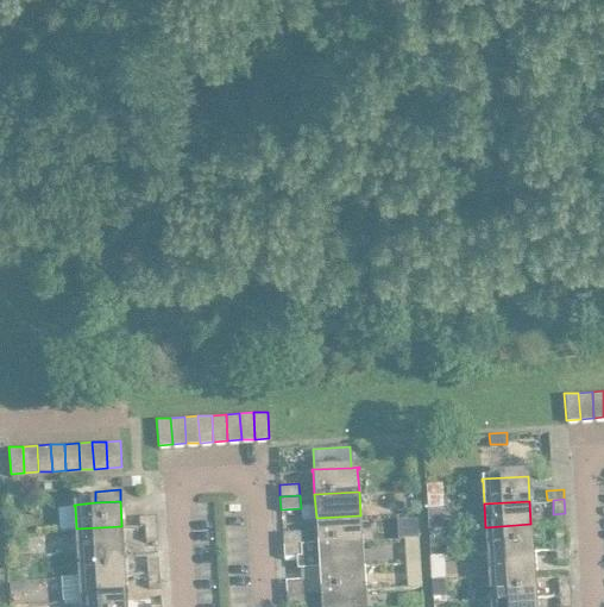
[(441,507),(427,508),(428,527),(442,526),(441,507)]
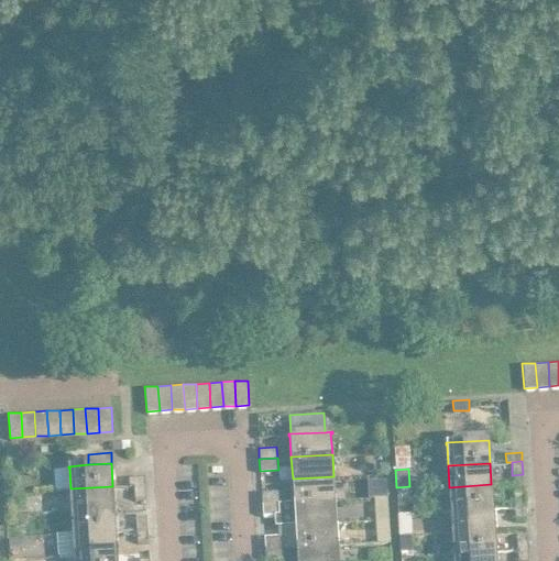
[(129,485),(133,485),(144,484),(144,475),(128,476),(129,485)]
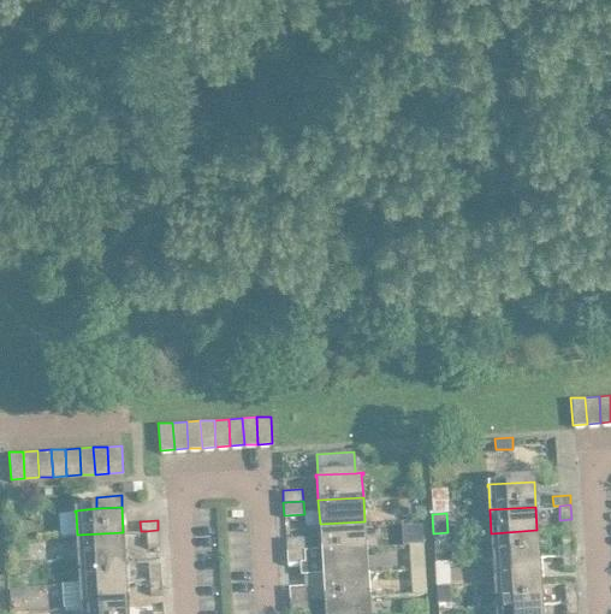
[(320,524),(321,548),(366,545),(365,521),(320,524)]
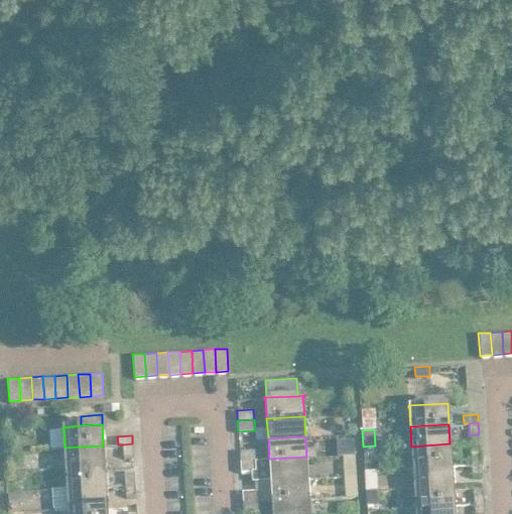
[(354,438),(337,439),(338,456),(343,455),(347,455),(355,455),(354,438)]
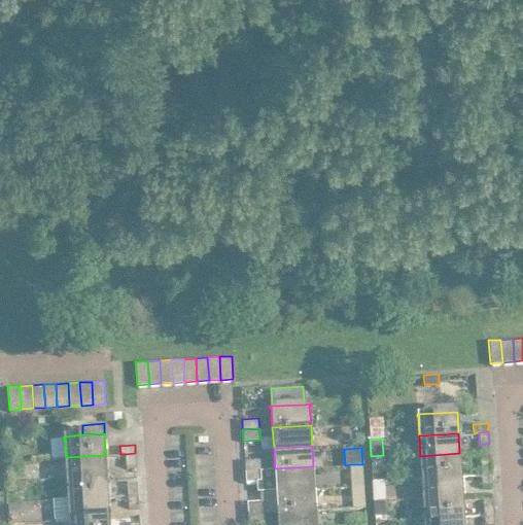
[(125,454),(126,466),(136,465),(135,453),(125,454)]
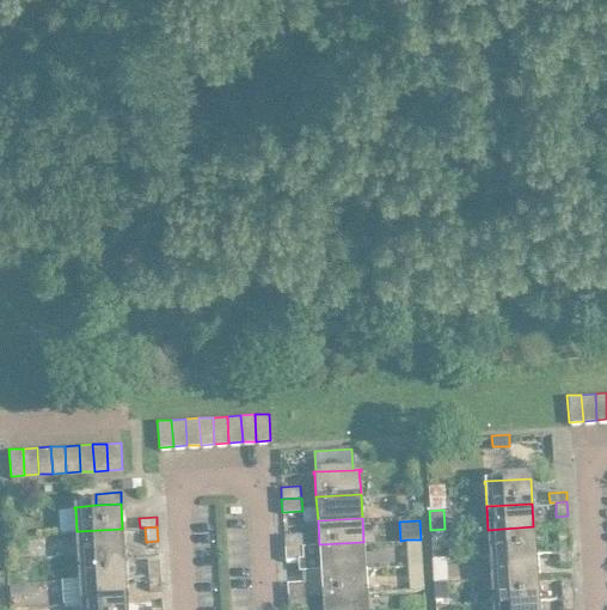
[(488,530),(489,553),(535,550),(533,526),(488,530)]
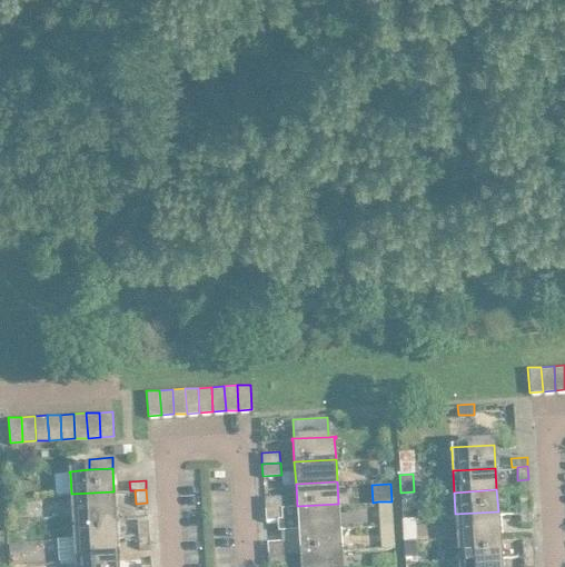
[(71,494),(72,516),(115,513),(114,491),(71,494)]
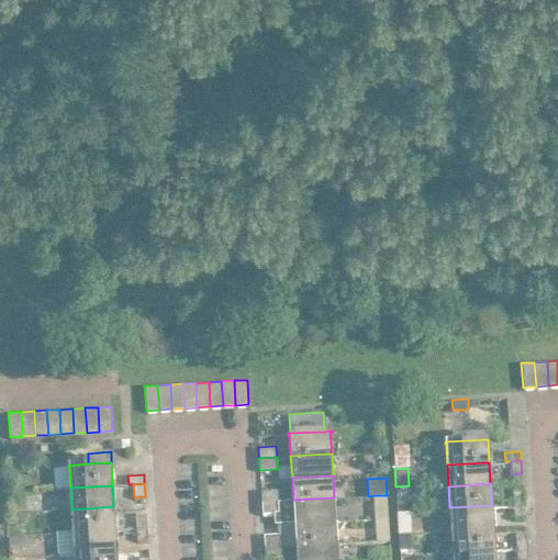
[(260,491),(261,502),(279,501),(279,490),(260,491)]
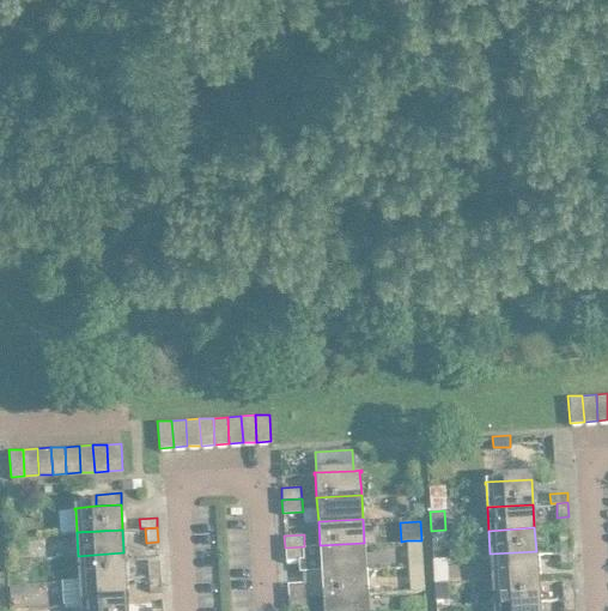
[(558,536),(559,550),(571,549),(570,534),(558,536)]
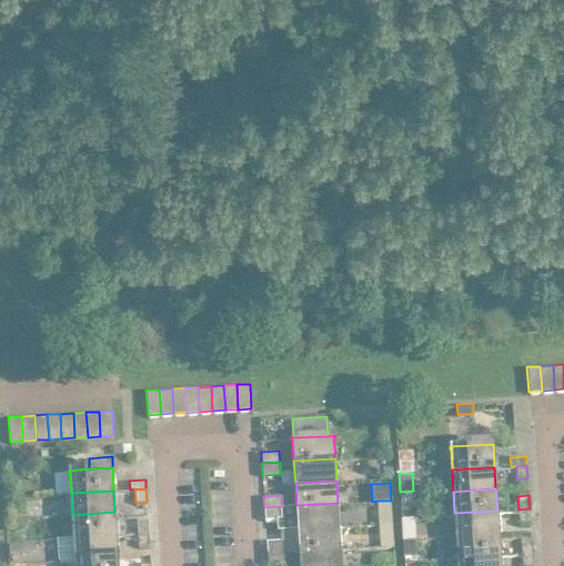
[(419,497),(400,498),(401,516),(414,515),(420,515),(419,497)]
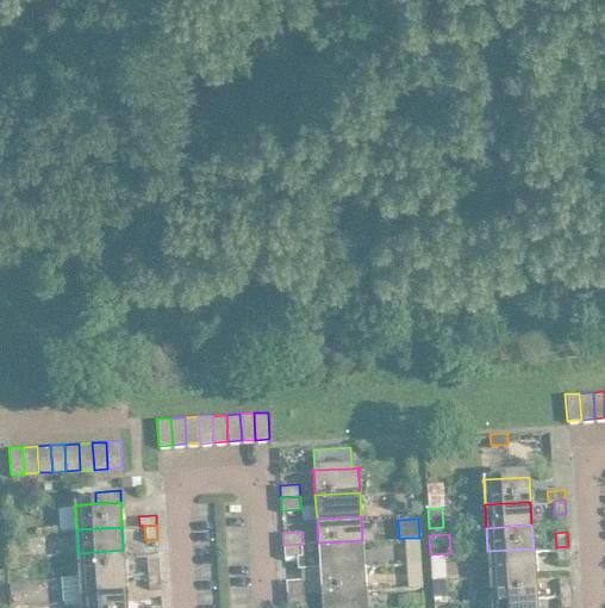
[(318,543),(319,566),(363,564),(362,540),(318,543)]
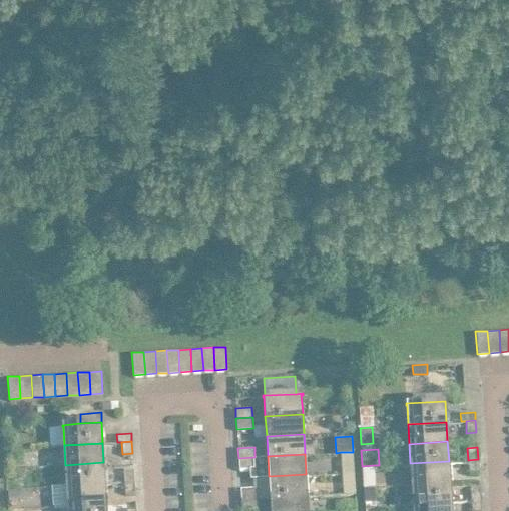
[(255,457),(238,458),(239,468),(256,467),(255,457)]
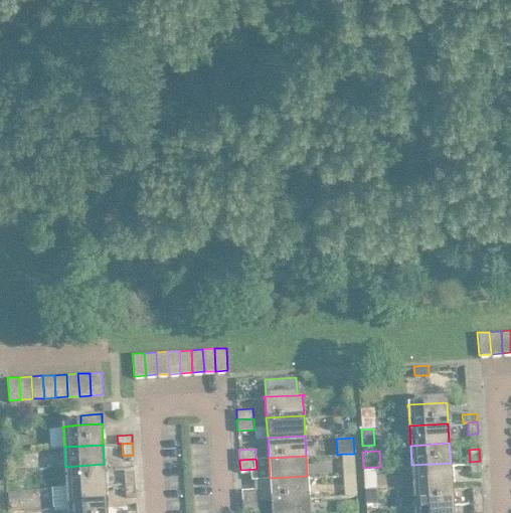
[(480,461),(470,462),(471,474),(480,473),(480,461)]
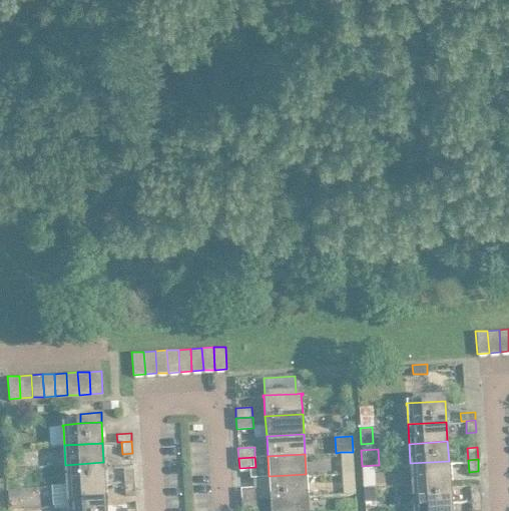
[(410,463),(412,483),(450,480),(449,461),(410,463)]
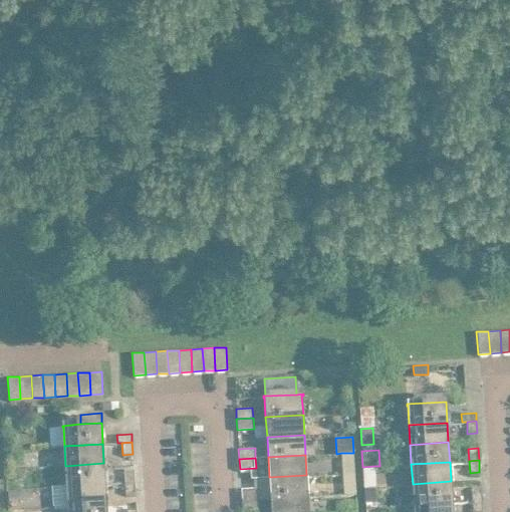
[(65,466),(66,485),(104,483),(103,463),(65,466)]
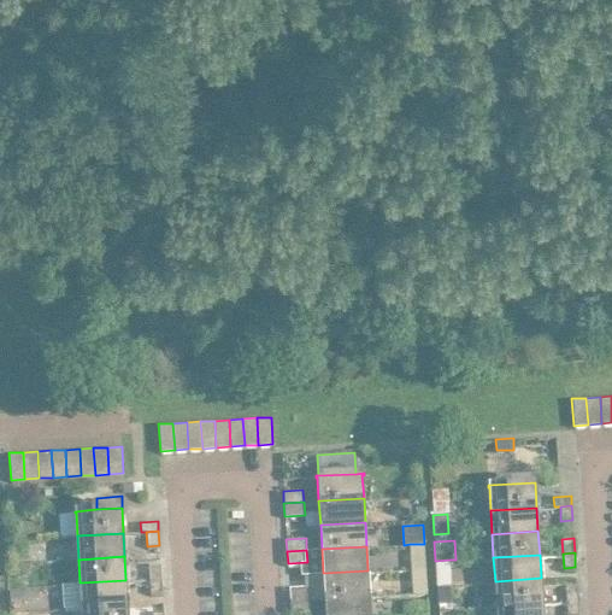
[(449,560),(435,561),(437,585),(449,584),(449,560)]
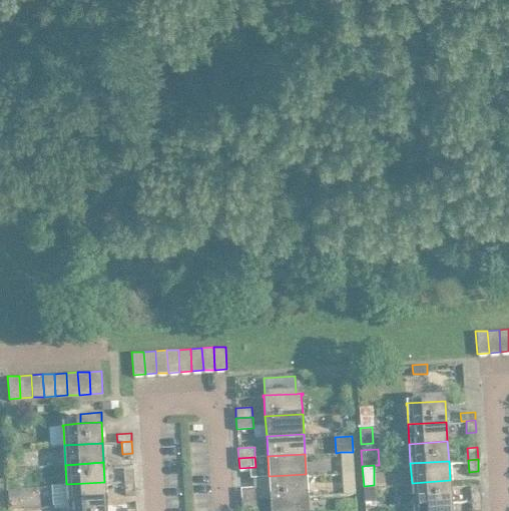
[(123,469),(124,481),(134,480),(133,468),(123,469)]
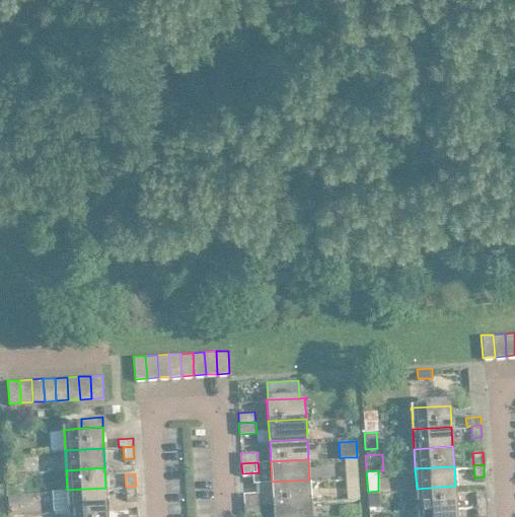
[(272,482),(273,502),(311,500),(309,479),(272,482)]
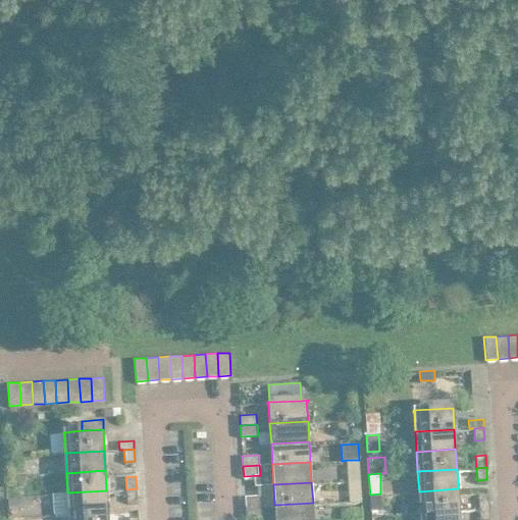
[(137,488),(126,489),(127,502),(137,501),(137,488)]
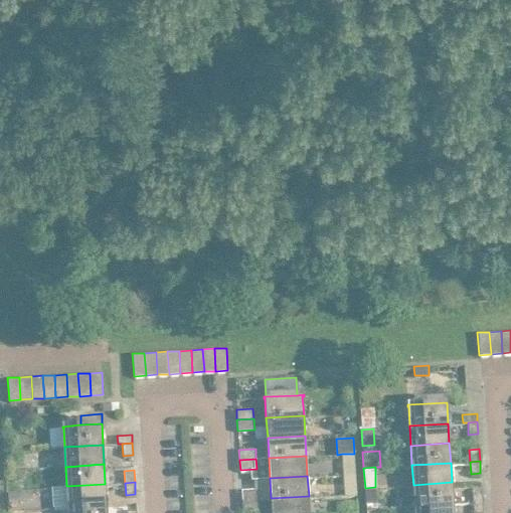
[(413,485),(414,504),(453,502),(452,482),(413,485)]
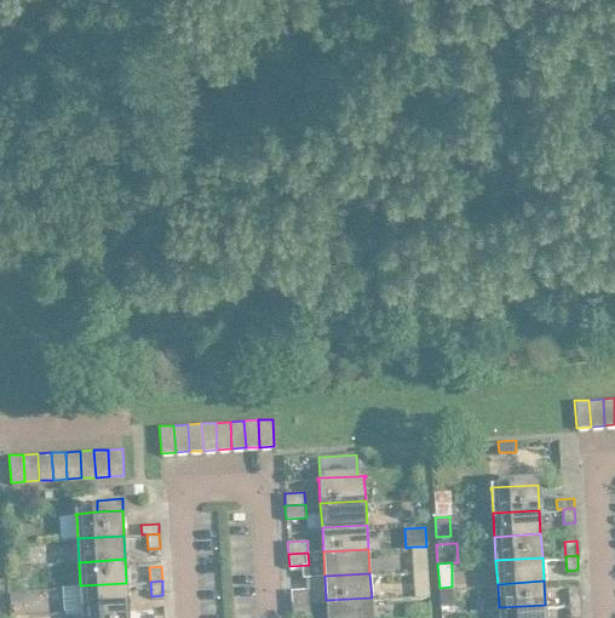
[(80,585),(81,610),(128,607),(126,583),(80,585)]
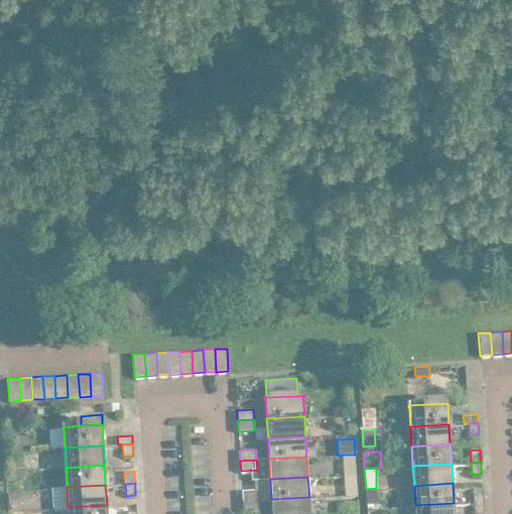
[(473,490),(473,502),(483,501),(482,489),(473,490)]
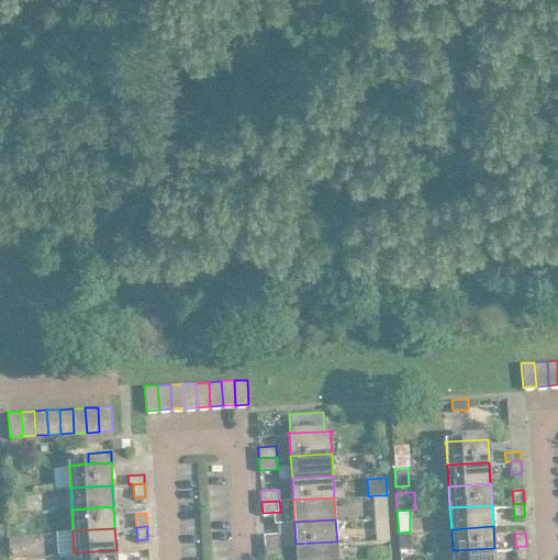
[(264,535),(264,546),(282,545),(281,534),(264,535)]
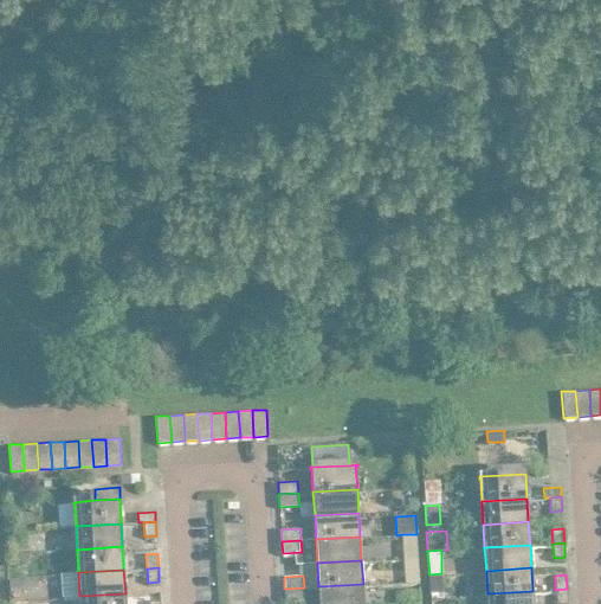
[(443,576),(430,577),(430,592),(443,591),(443,576)]
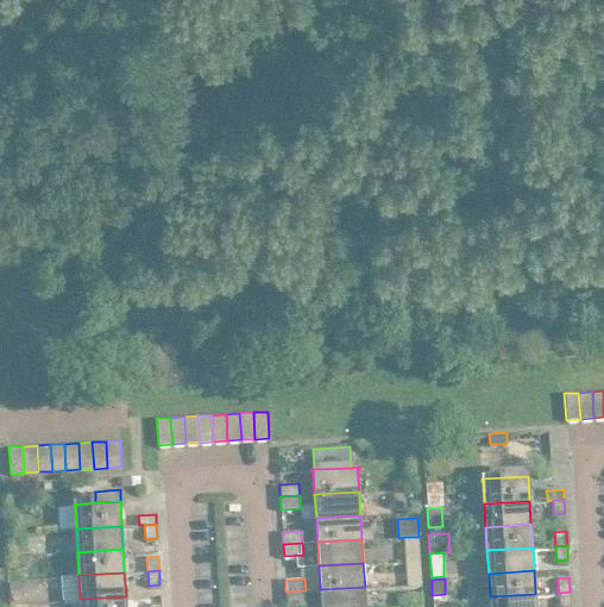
[(24,581),(8,582),(10,592),(25,590),(24,581)]
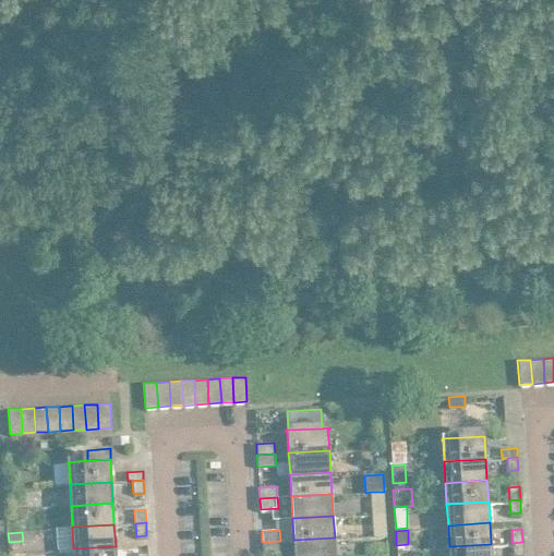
[(293,540),(294,555),(335,555),(335,538),(293,540)]
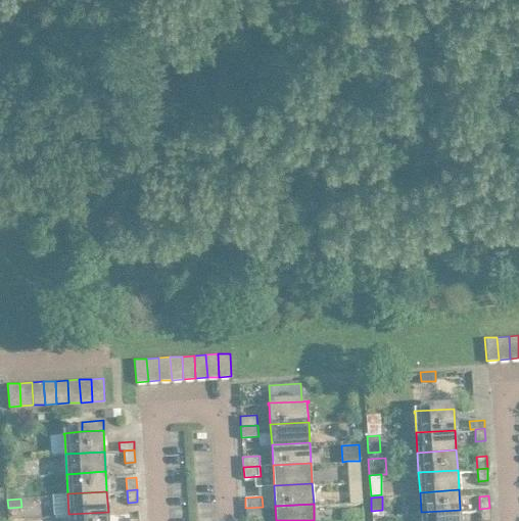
[(263,507),(245,508),(246,518),(264,517),(263,507)]
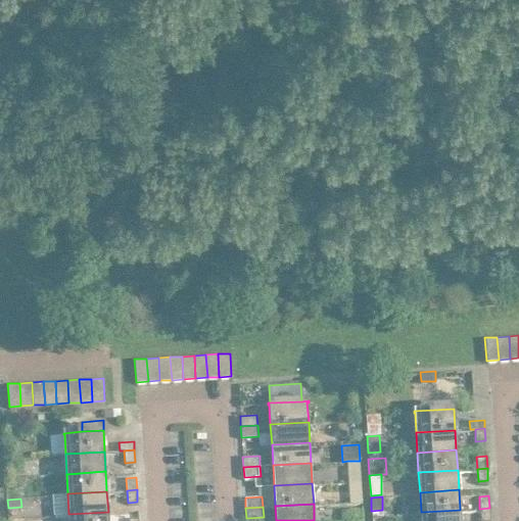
[(363,508),(341,508),(341,520),(363,520),(363,508)]
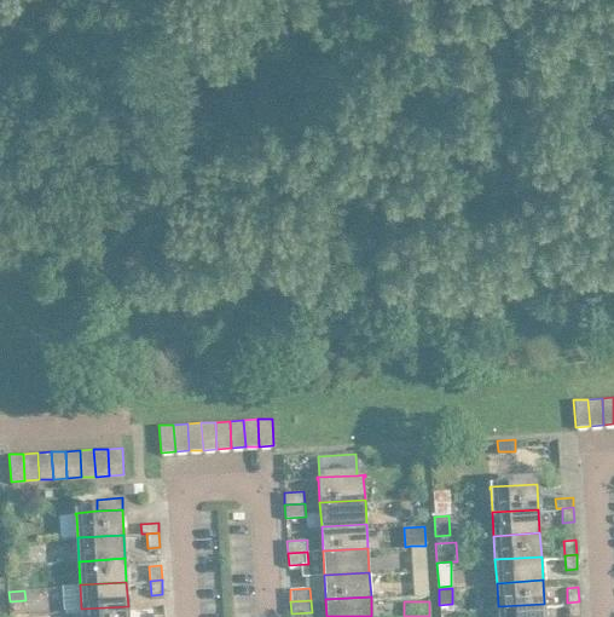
[(579,601),(567,603),(568,616),(580,616),(579,601)]
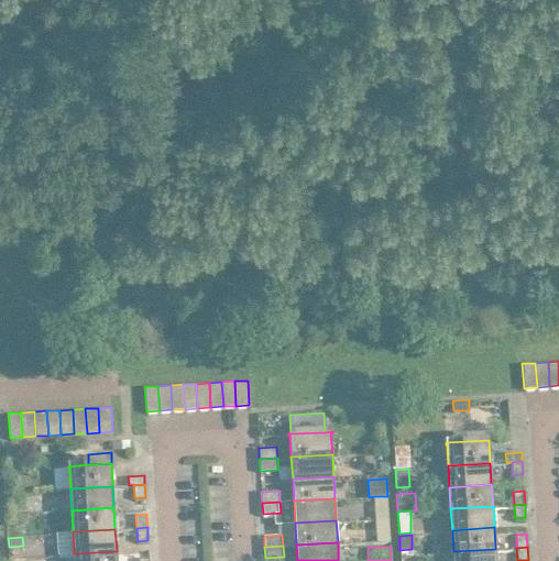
[(453,551),(453,560),(495,560),(495,549),(453,551)]
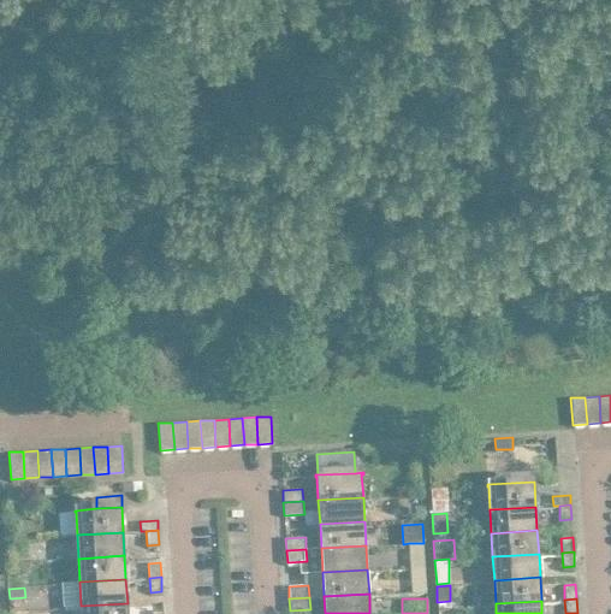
[(81,606),(81,613),(128,613),(128,603),(81,606)]
